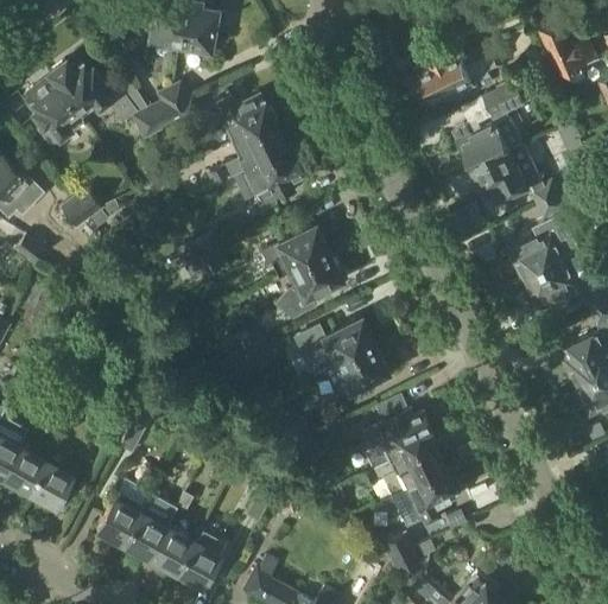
[(145,0),(143,17),(153,18),(150,39),(181,45),(189,0),(175,0),(175,2),(158,0),(156,0),(157,1),(149,0),(145,0)]
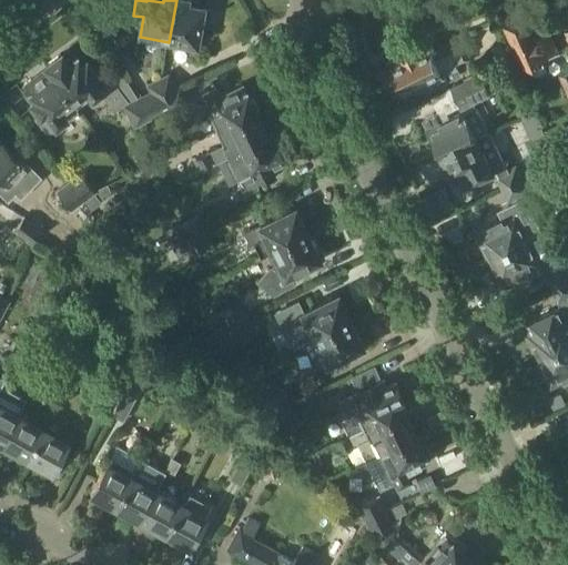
[(186,1),(179,0),(176,0),(169,42),(195,47),(200,27),(210,29),(212,13),(202,12),(203,10),(185,7),(186,1)]
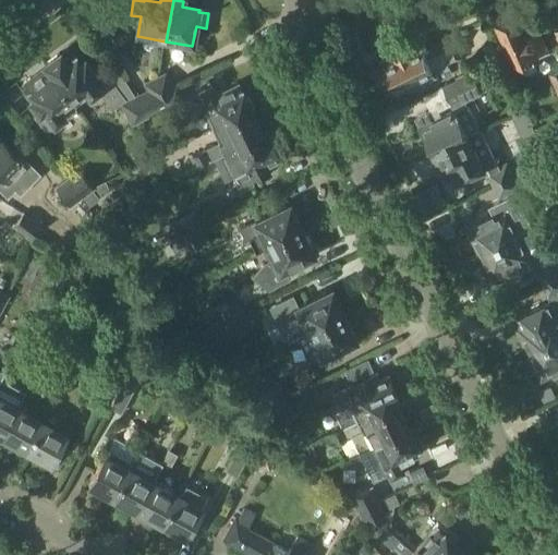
[(499,26),(517,67),(521,65),(523,71),(535,65),(534,62),(546,57),(533,24),(523,28),(519,17),(499,26)]
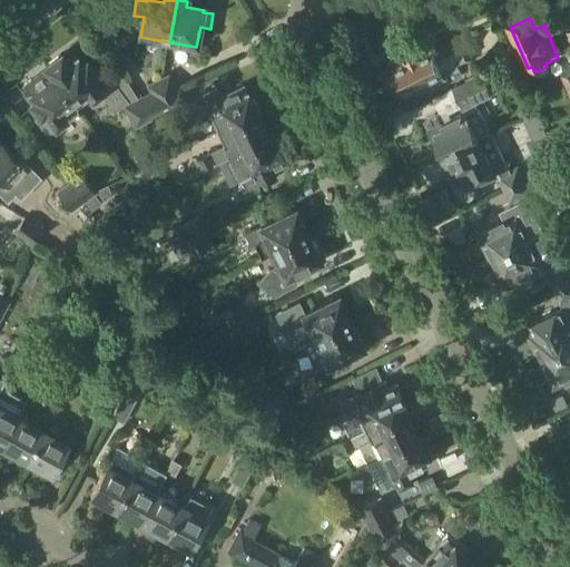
[(402,59),(393,64),(410,94),(428,86),(431,94),(463,78),(459,70),(467,66),(463,58),(470,55),(463,40),(434,55),(430,46),(422,49),(419,45),(400,54),(402,59)]
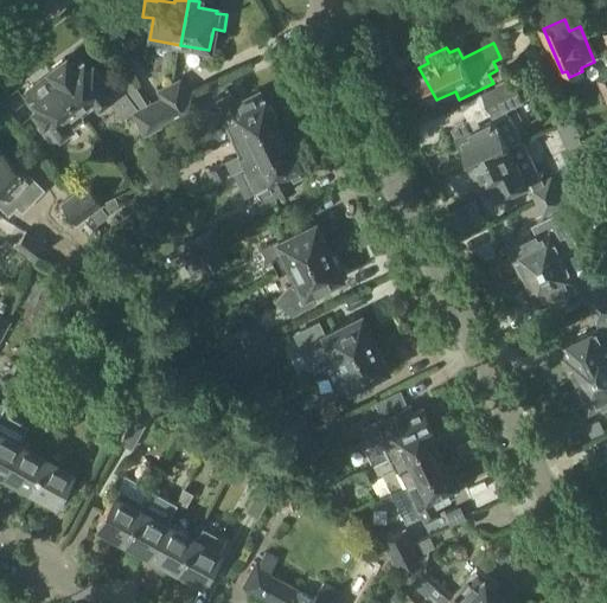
[(133,109),(136,114),(132,115),(144,139),(160,132),(149,110),(147,107),(132,83),(120,91),(107,76),(101,81),(91,69),(88,71),(77,57),(68,64),(65,61),(49,74),(51,76),(82,116),(96,106),(97,108),(107,101),(120,119),(133,109)]
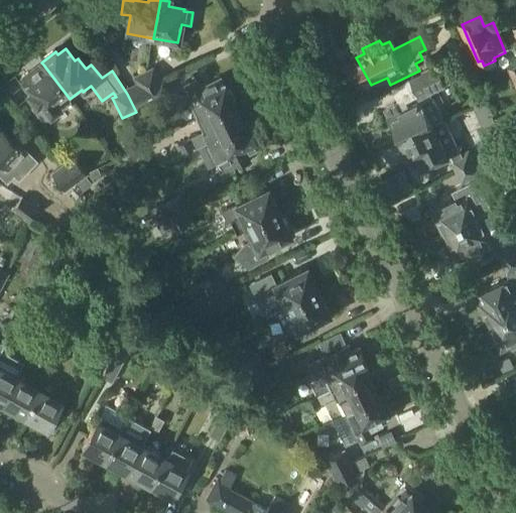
[(28,96),(38,109),(40,108),(50,121),(63,111),(60,107),(70,99),(43,65),(25,80),(29,86),(27,87),(32,93),(28,96)]
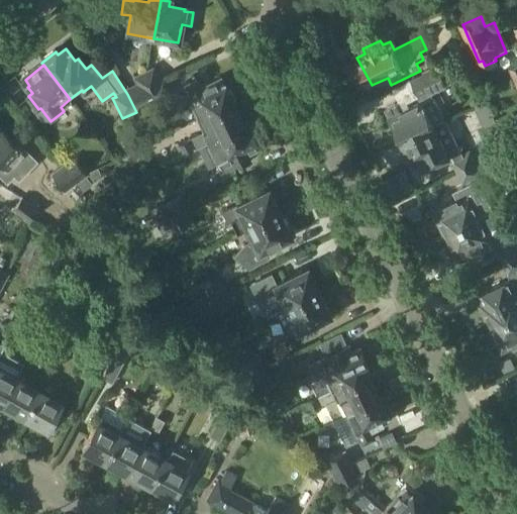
[(132,80),(135,86),(138,85),(141,93),(165,81),(165,79),(160,82),(153,70),(132,80)]
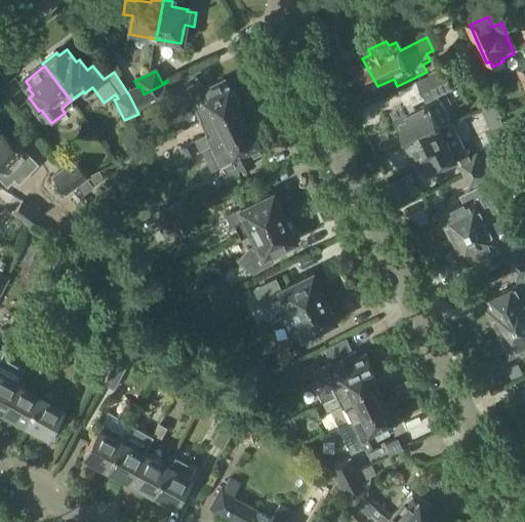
[(404,111),(393,116),(408,146),(452,124),(440,99),(438,95),(454,87),(445,71),(417,84),(428,106),(414,113),(407,116),(404,111)]
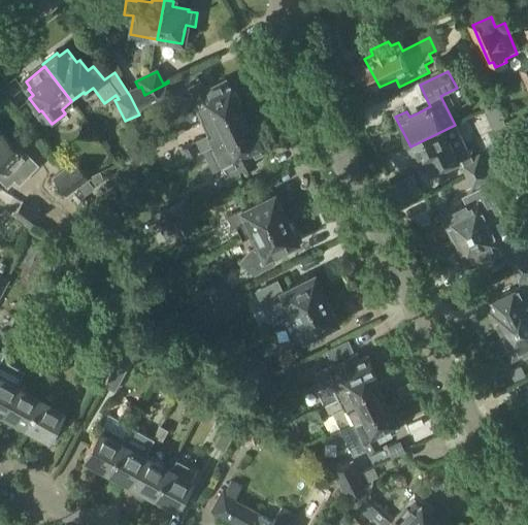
[(152,108),(175,97),(168,83),(144,95),(152,108)]
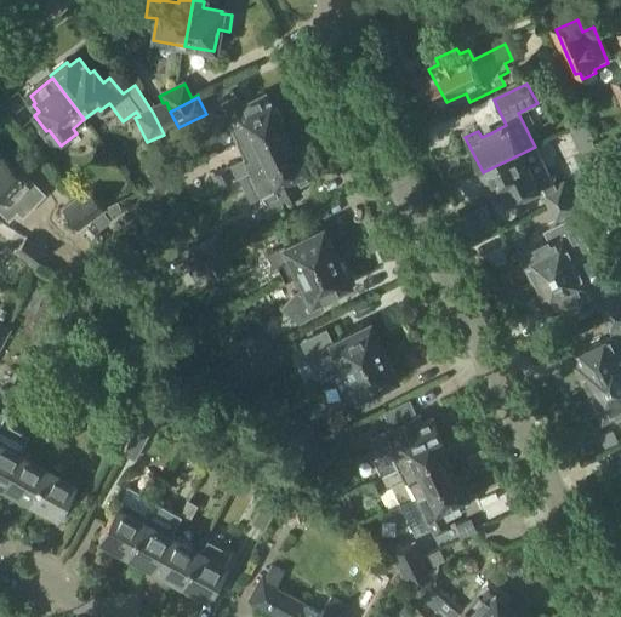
[(221,107),(232,127),(228,129),(237,147),(239,146),(280,125),(269,102),(267,103),(265,97),(241,108),(237,98),(221,107)]
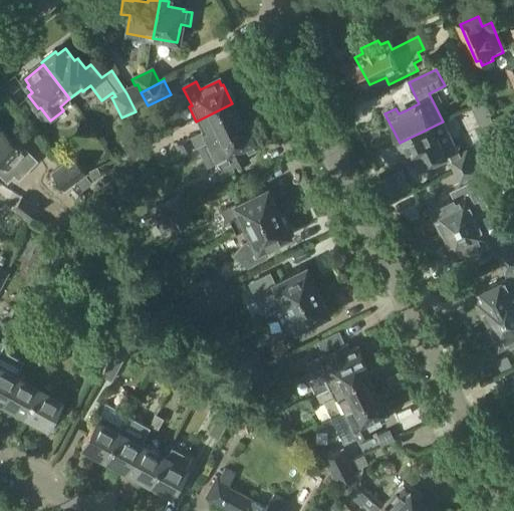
[(124,90),(126,93),(136,111),(148,105),(141,92),(138,84),(135,85),(124,90)]
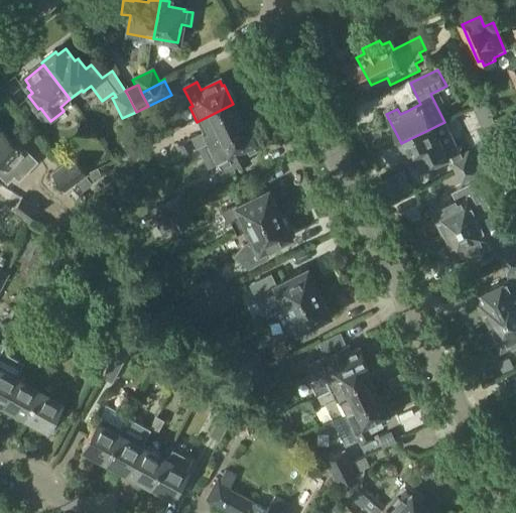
[(400,114),(407,111),(403,103),(396,106),(397,109),(400,114)]
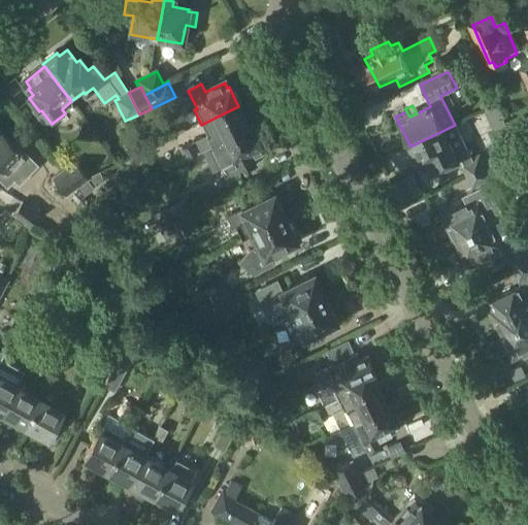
[(202,153),(203,154),(250,130),(250,129),(238,106),(203,124),(208,136),(207,136),(207,137),(183,150),(182,148),(179,150),(185,161),(188,160),(187,158),(197,153),(198,155),(202,153)]
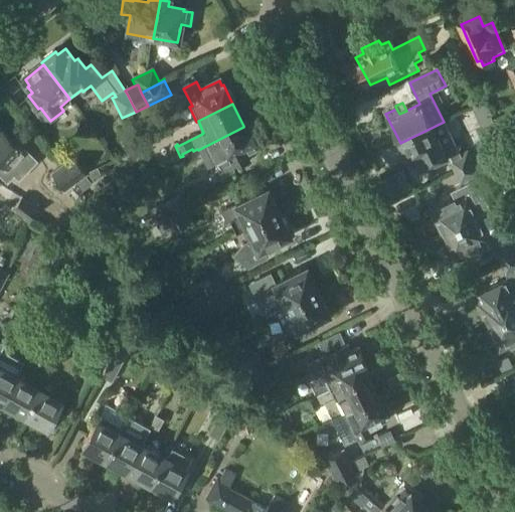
[(449,162),(461,156),(444,122),(400,143),(412,168),(415,166),(420,175),(449,161),(449,162)]
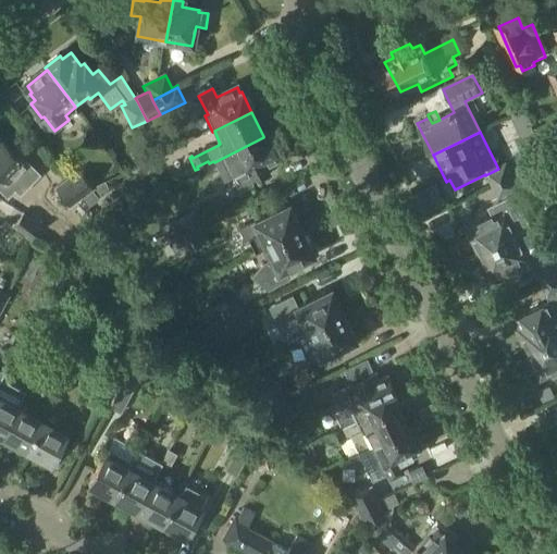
[(281,160),(268,135),(268,134),(263,136),(263,137),(214,162),(224,183),(233,179),(240,194),(254,187),(251,182),(271,172),(268,165),(281,160)]
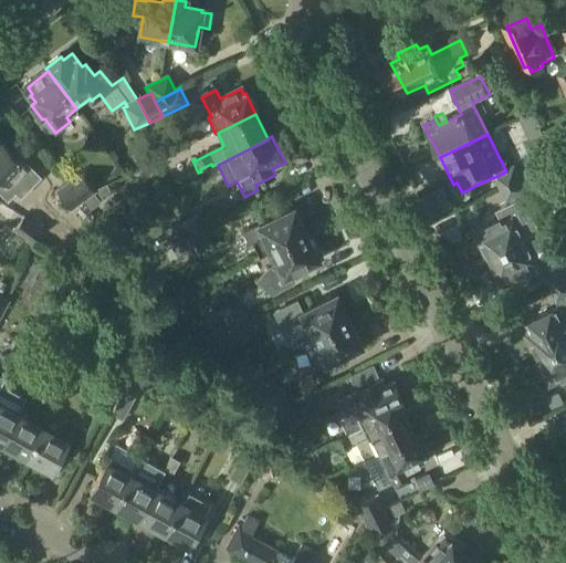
[(0,185),(2,183),(10,189),(20,178),(23,180),(33,169),(29,165),(28,166),(25,164),(30,158),(11,142),(7,146),(0,139),(0,185)]
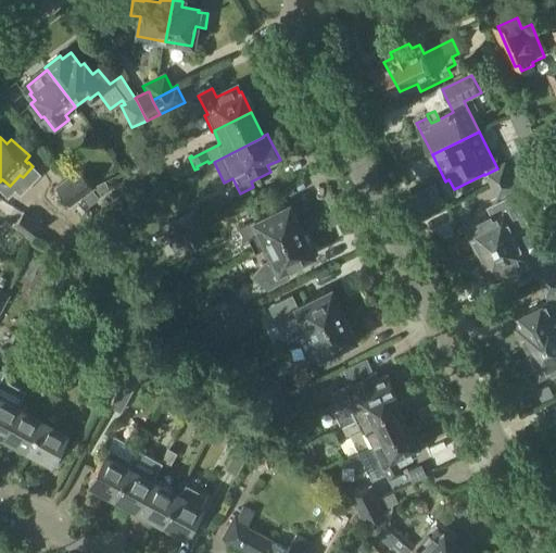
[(513,177),(506,164),(497,168),(484,175),(487,178),(488,178),(492,187),(513,177)]
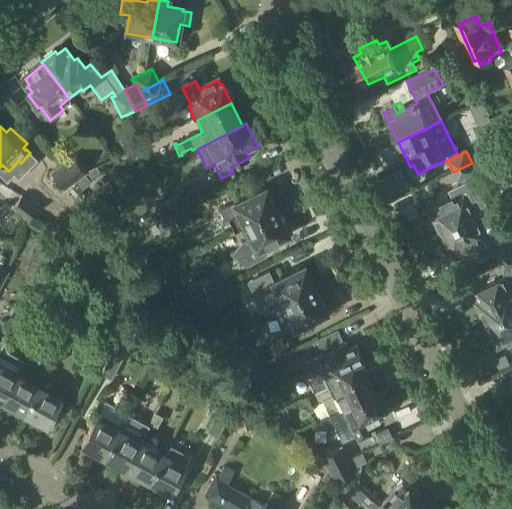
[(74,157),(62,166),(64,169),(75,184),(77,183),(78,184),(86,178),(85,176),(87,175),(74,157)]
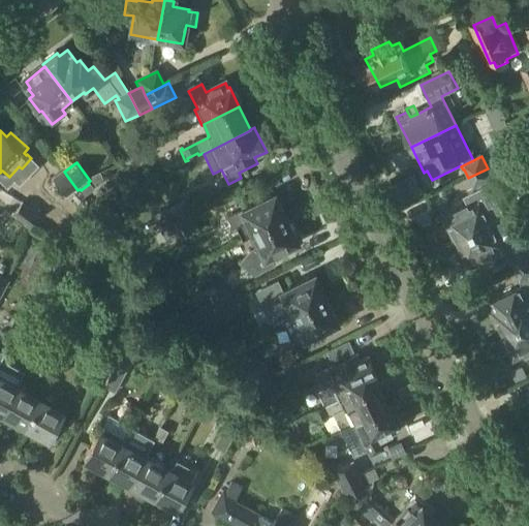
[(474,190),(494,181),(488,168),(468,178),(474,190)]
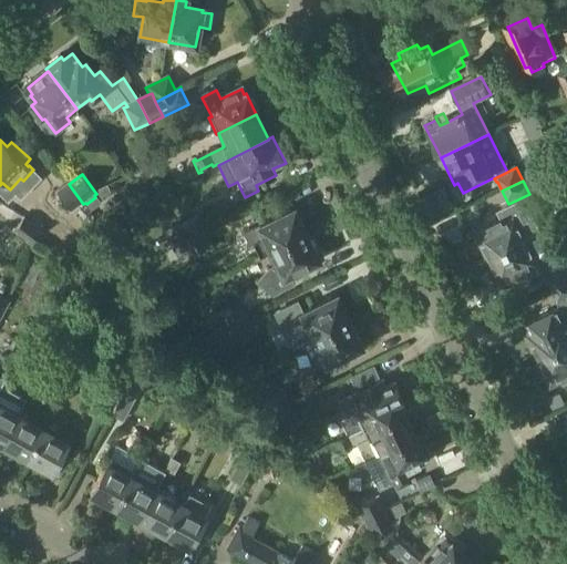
[(71,187),(69,184),(57,194),(71,213),(83,204),(71,187)]
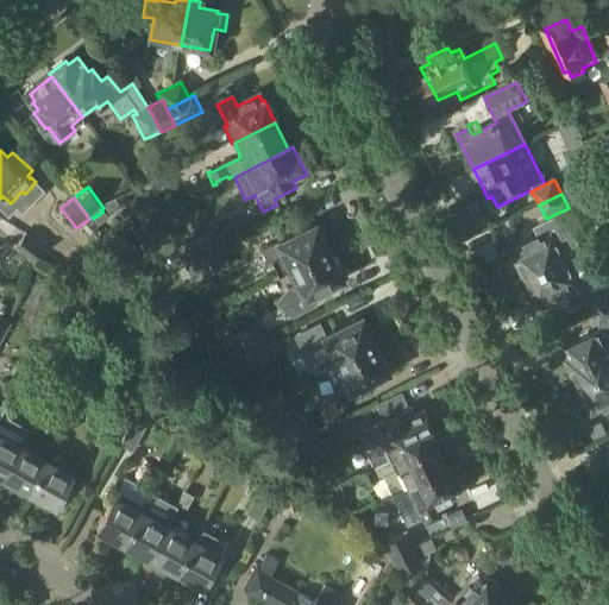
[(102,212),(93,219),(100,228),(110,221),(102,212)]
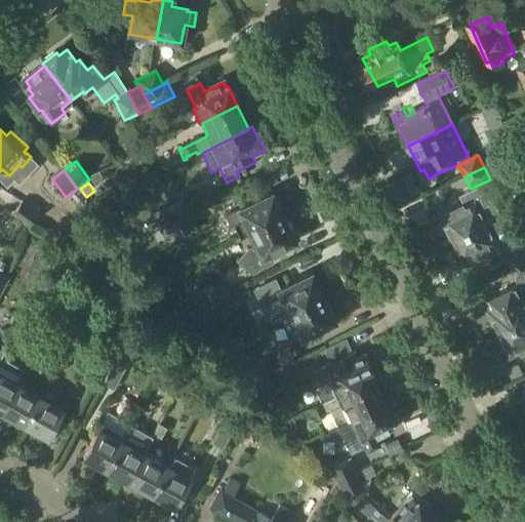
[(242,239),(252,235),(251,234),(284,218),(273,194),(226,217),(232,229),(236,227),(242,239)]
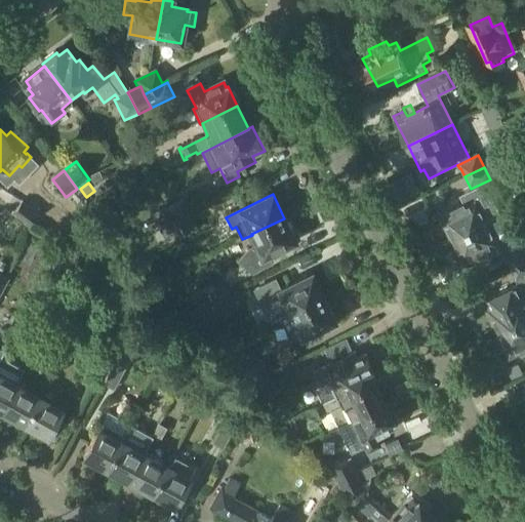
[(452,210),(453,212),(441,218),(452,241),(487,225),(476,201),(466,206),(465,204),(452,210)]
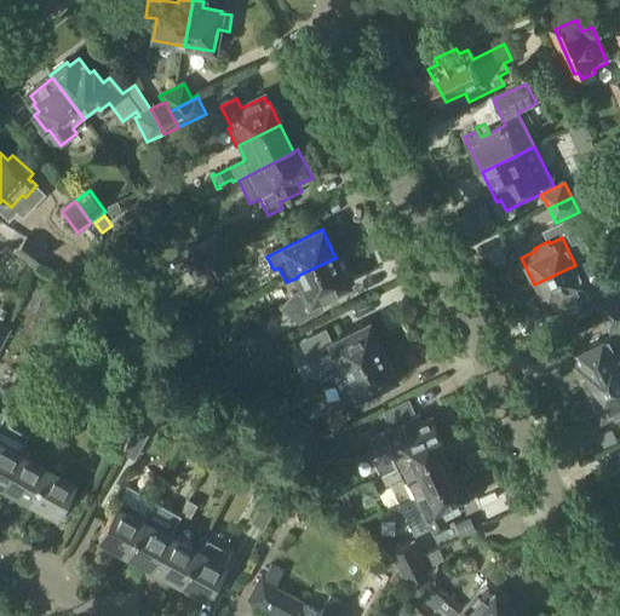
[(179,255),(182,260),(173,264),(178,275),(199,265),(200,268),(224,255),(217,239),(179,255)]
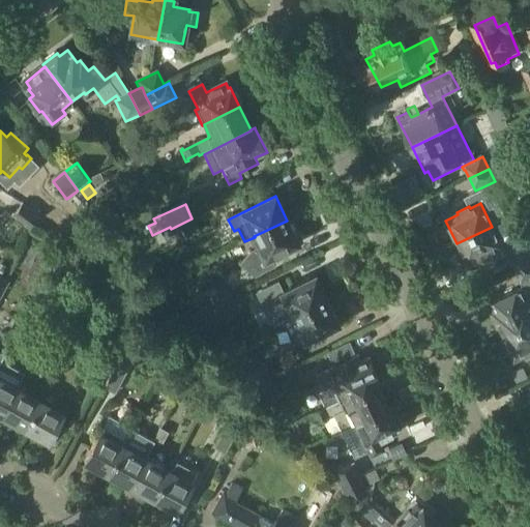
[(34,216),(21,206),(12,217),(26,228),(34,216)]
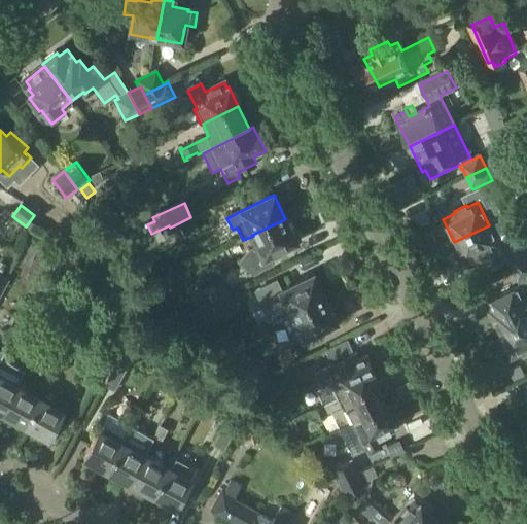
[(190,217),(170,228),(176,240),(197,230),(190,217)]
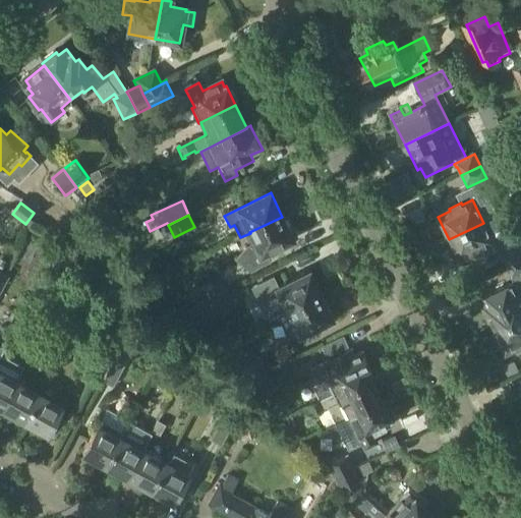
[(294,240),(282,217),(249,232),(250,233),(255,244),(247,248),(237,261),(251,272),(271,263),(266,253),(294,240)]
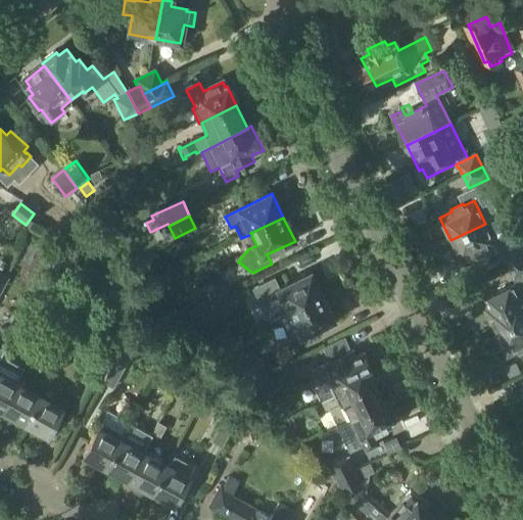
[(495,245),(501,258),(503,257),(509,269),(522,262),(522,237),(515,241),(516,243),(510,246),(496,218),(485,224),(450,240),(462,263),(474,256),(475,258),(487,252),(486,250),(495,245)]
